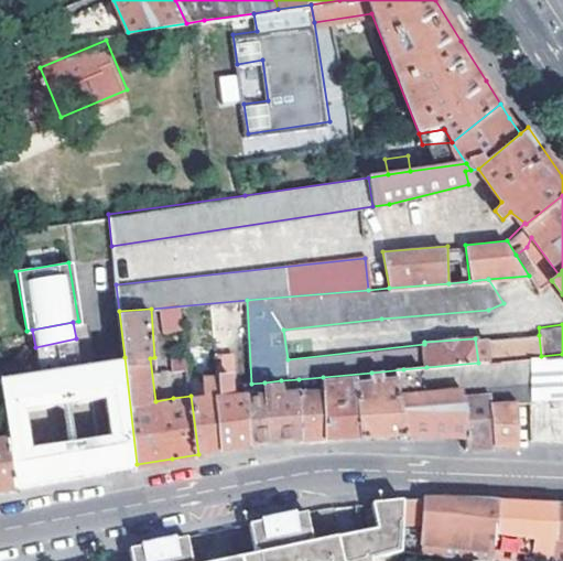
[(539,335),(487,340),(489,362),(541,356),(539,335)]
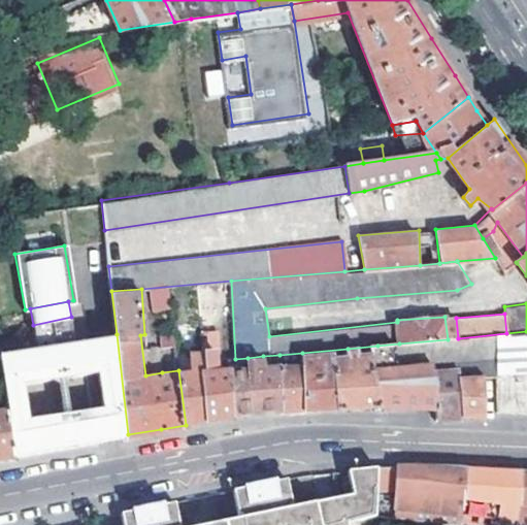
[(455,316),(445,317),(448,339),(458,338),(456,318),(455,316)]
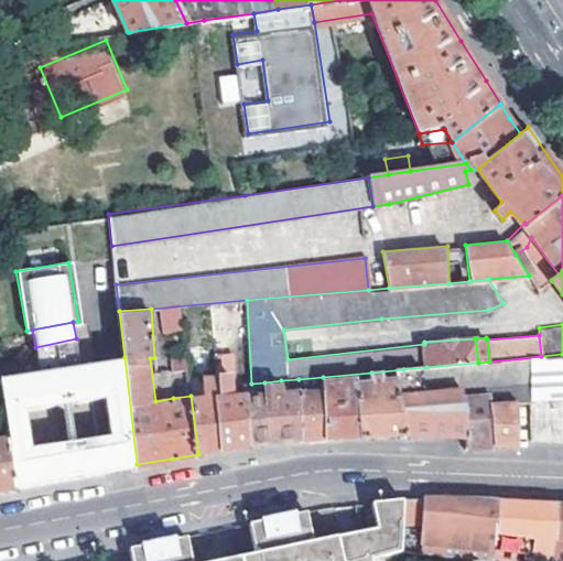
[(82,364),(76,338),(35,347),(40,370),(0,377),(0,389),(6,420),(15,487),(119,467),(137,464),(125,357),(82,364)]
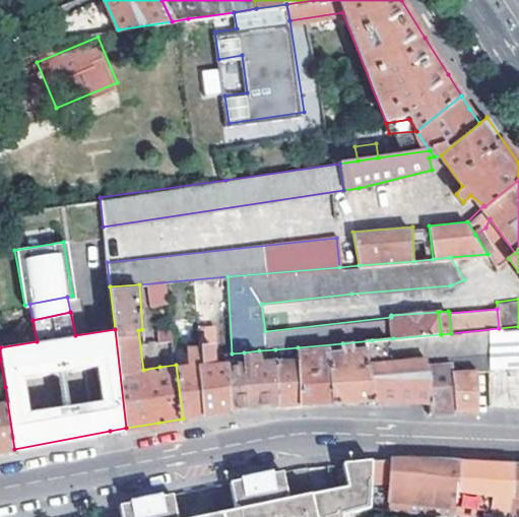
[(456,365),(456,371),(477,370),(476,369),(490,369),(490,370),(491,370),(491,367),(518,364),(518,326),(499,328),(451,333),(441,334),(393,338),(396,362),(433,359),(434,366),(456,365)]
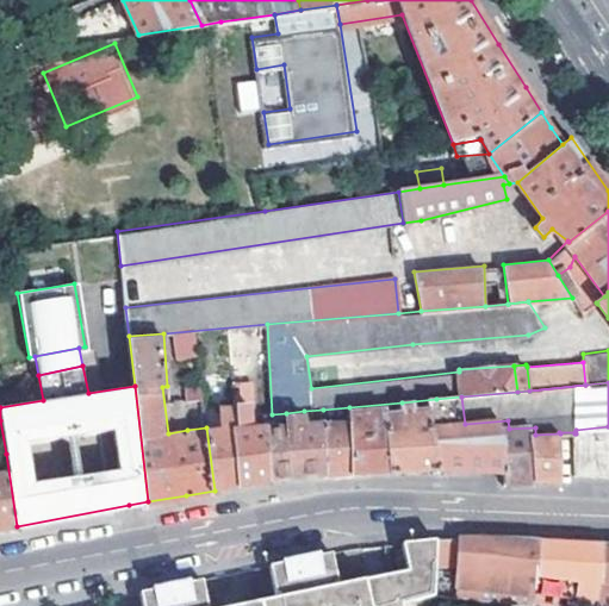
[(187,430),(206,428),(203,388),(196,389),(196,395),(184,397),(187,430)]
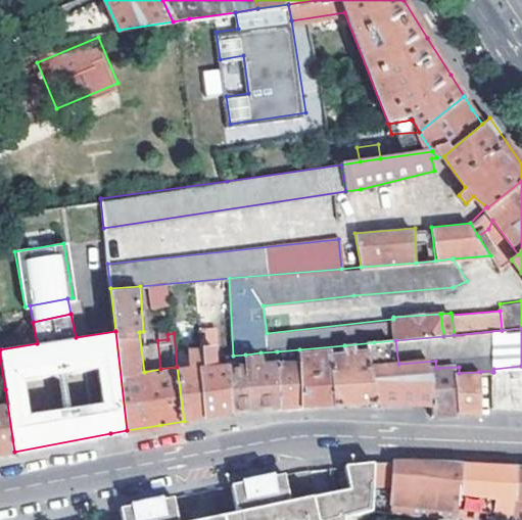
[(434,368),(436,368),(435,361),(398,364),(395,340),(374,342),(376,402),(385,402),(433,404),(434,404),(434,368)]
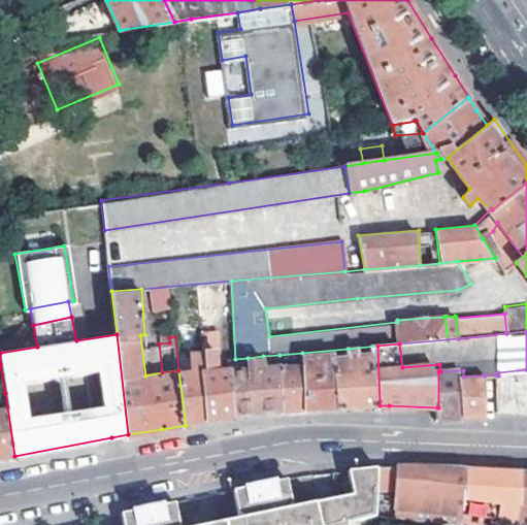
[(358,406),(380,405),(377,346),(348,349),(348,354),(335,356),(337,407),(358,406)]
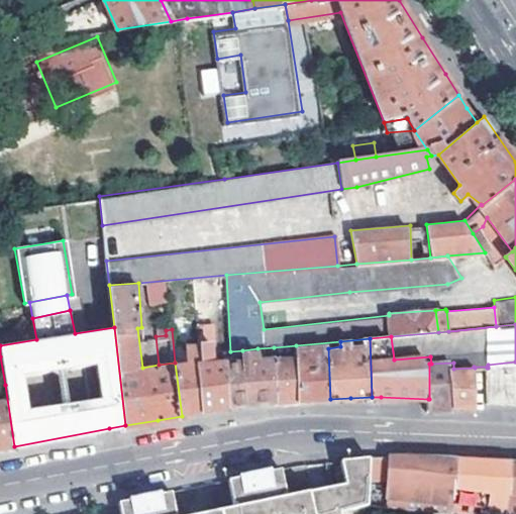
[(199,345),(199,346),(203,412),(224,409),(228,408),(226,363),(211,365),(210,343),(199,345)]
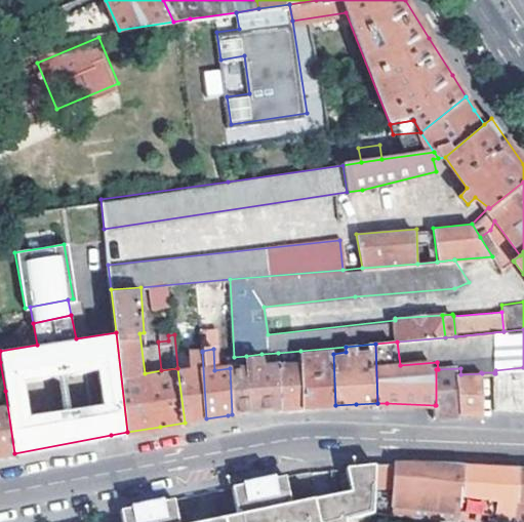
[(278,364),(300,361),(301,357),(300,351),(278,353),(278,364)]
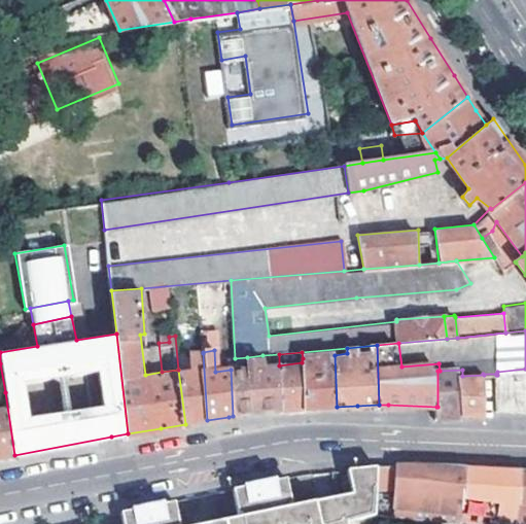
[(191,367),(178,370),(185,424),(201,421),(207,420),(203,353),(190,355),(191,367)]
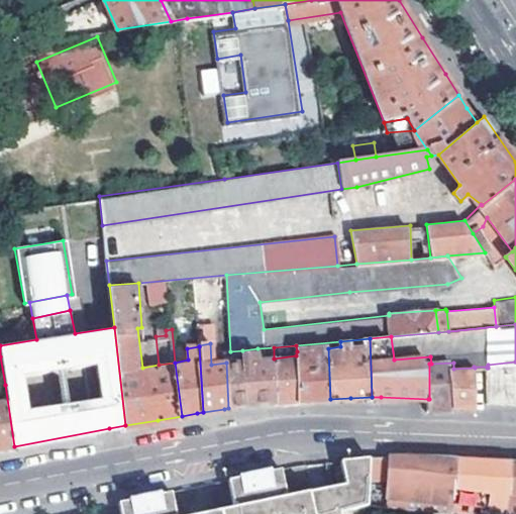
[(258,348),(242,350),(243,361),(226,363),(228,408),(249,404),(255,403),(275,402),(274,358),(259,360),(258,348)]
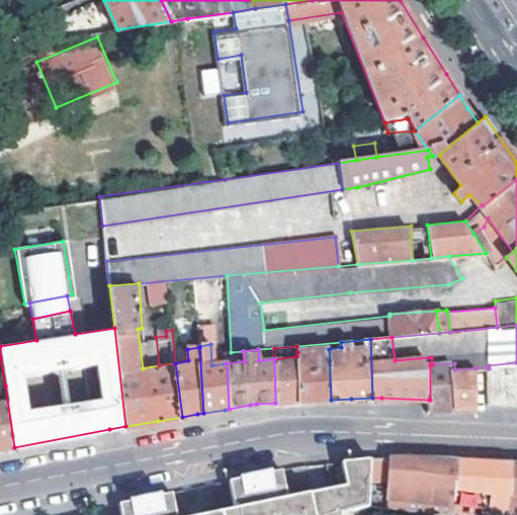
[(304,402),(331,400),(329,349),(297,352),(296,356),(297,402),(304,402)]
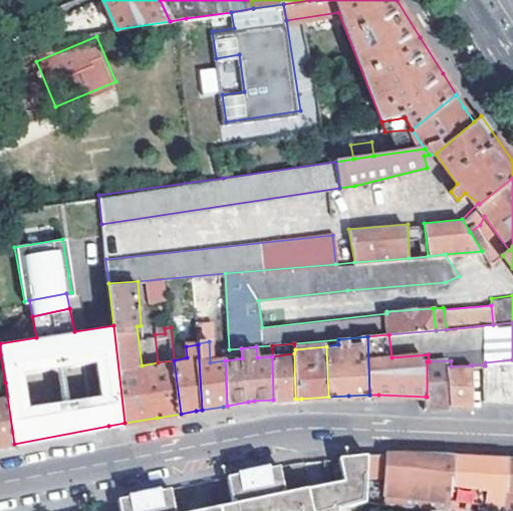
[(294,353),(272,356),(273,400),(289,399),(295,399),(294,353)]
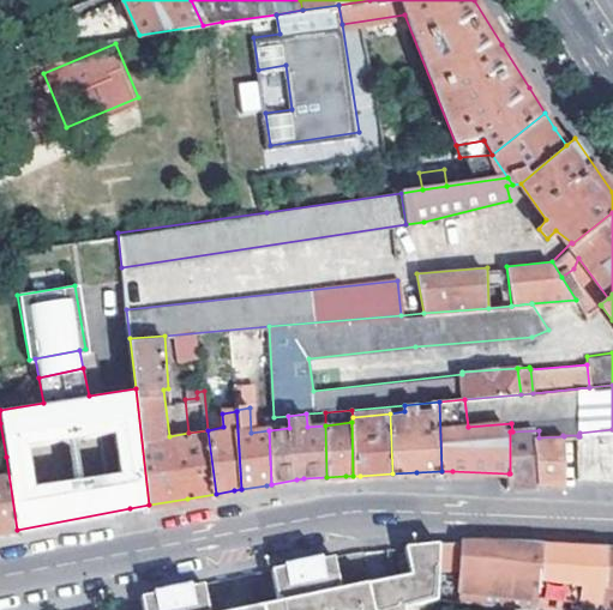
[(612,429),(580,433),(580,436),(578,436),(578,477),(604,477),(612,477),(612,429)]
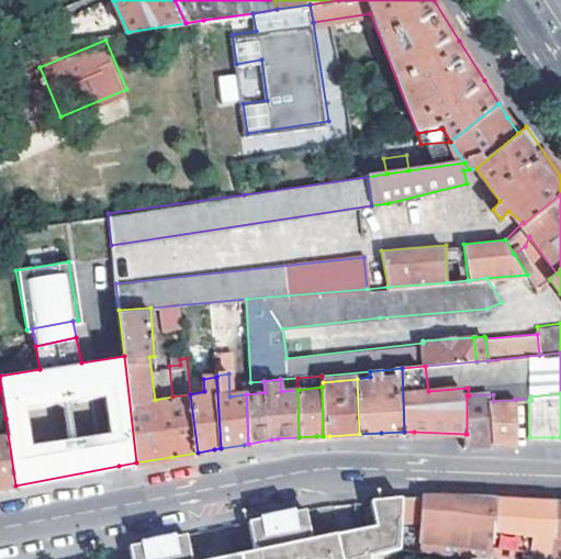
[(494,443),(493,401),(493,394),(469,395),(467,395),(467,434),(466,434),(466,446),(486,445),(495,445),(494,443)]
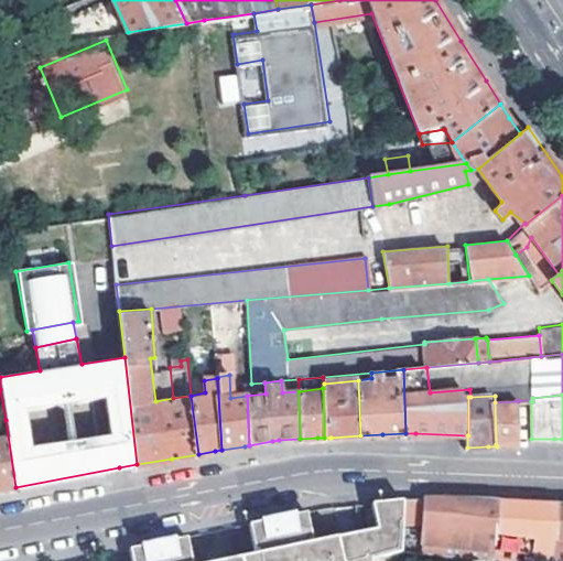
[(518,444),(518,401),(495,402),(496,444),(502,444),(518,444)]
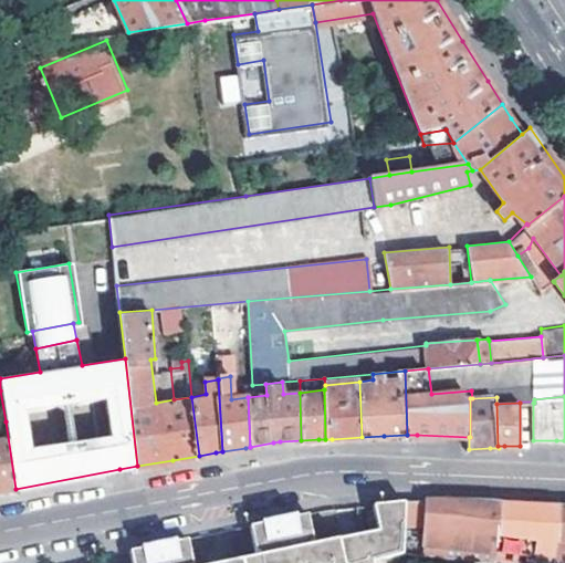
[(0,491),(16,489),(6,421),(0,421),(0,434),(0,437),(0,436),(0,491)]
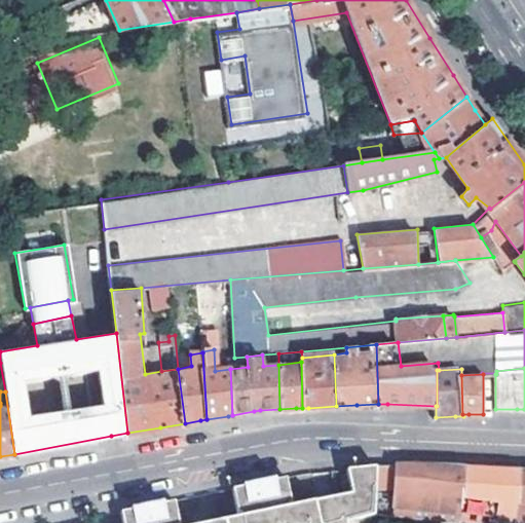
[(397,463),(377,464),(376,487),(395,488),(397,463)]
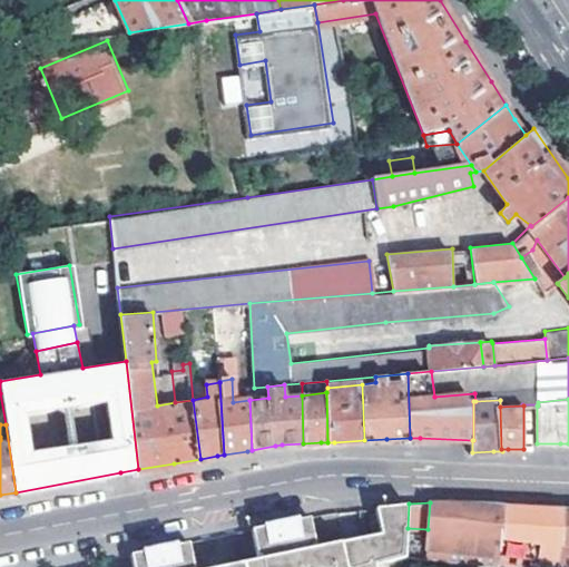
[(501,537),(503,505),(496,505),(430,502),(428,529),(424,557),(499,565),(503,537),(501,537)]
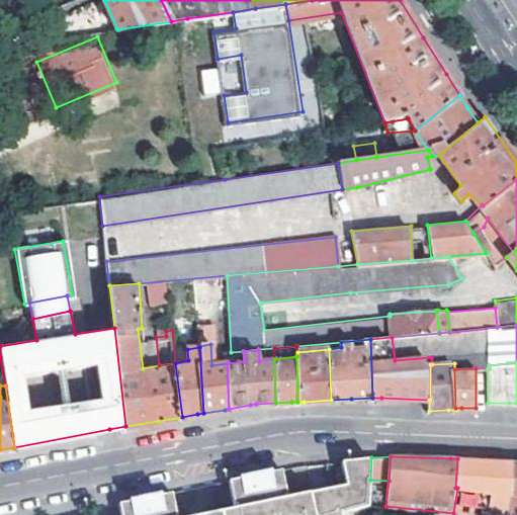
[(341,514),(341,513),(368,508),(370,480),(371,457),(342,460),(344,483),(334,485),(288,495),(282,467),(271,469),(271,467),(240,475),(240,477),(230,479),(236,506),(188,514),(177,514),(172,490),(162,492),(161,490),(130,497),(131,499),(119,501),(121,514),(341,514)]
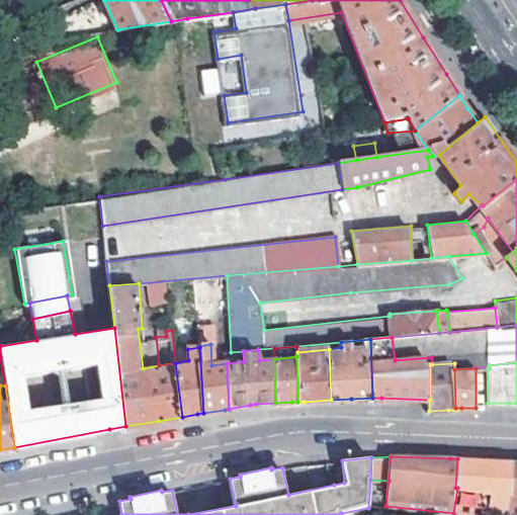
[(510,491),(512,460),(504,460),(457,458),(455,488),(457,488),(453,513),(471,514),(507,514),(510,505),(512,491),(510,491)]
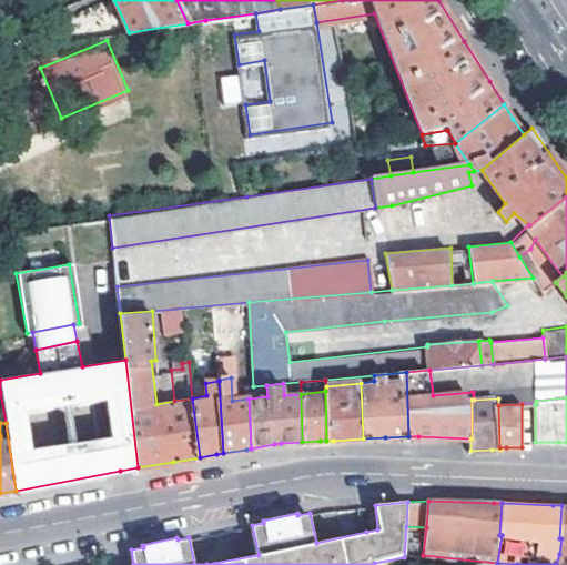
[(566,538),(562,538),(559,554),(556,564),(566,564),(566,538)]
